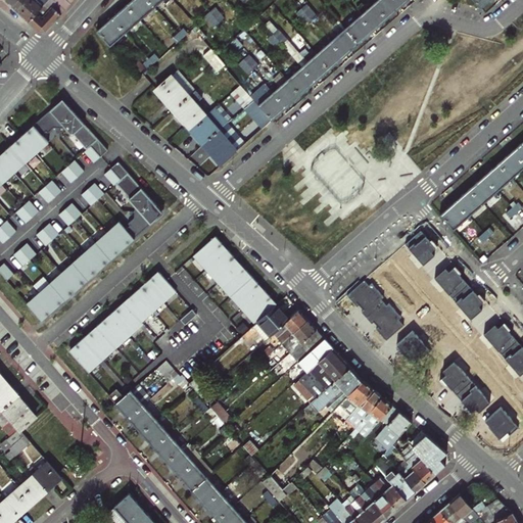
[(15,0),(11,6),(19,14),(32,0),(15,0)]
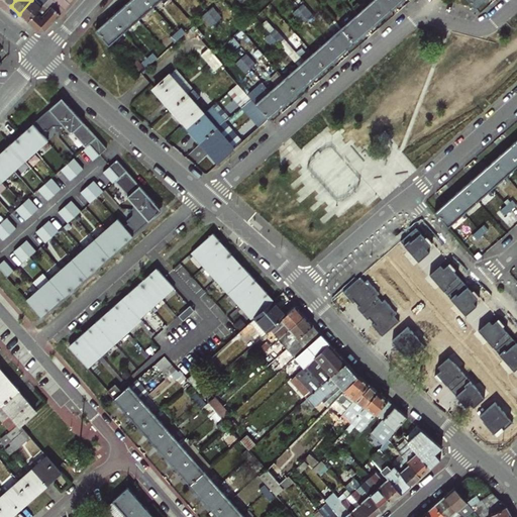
[(31,0),(19,14),(27,21),(46,0),(31,0)]
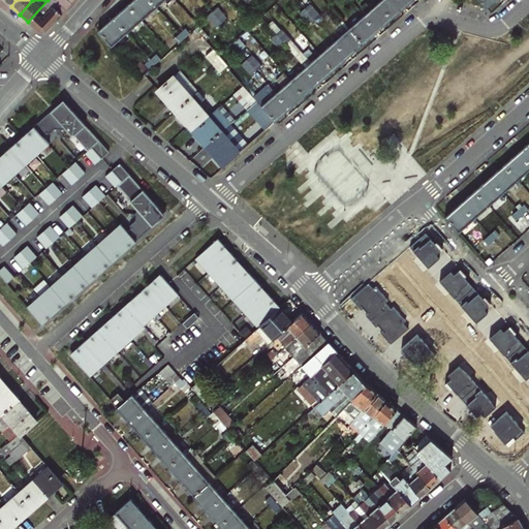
[(39,31),(47,31),(71,3),(67,0),(48,0),(28,22),(39,31)]
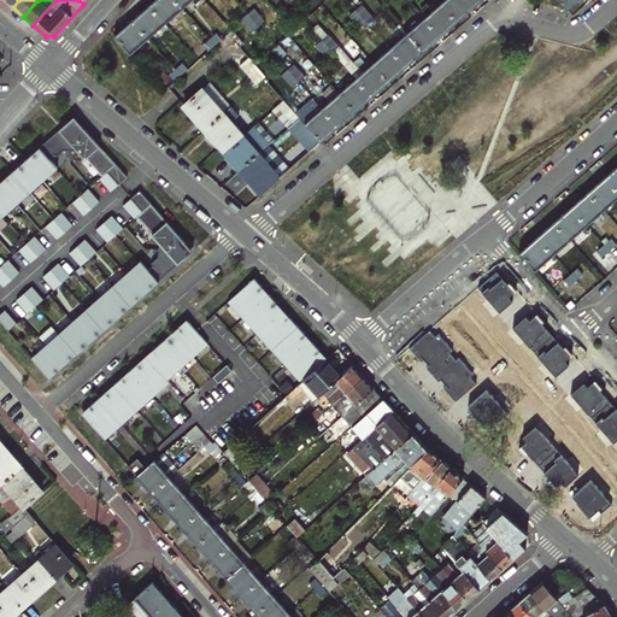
[(164,22),(181,7),(174,0),(154,0),(148,5),(164,22)]
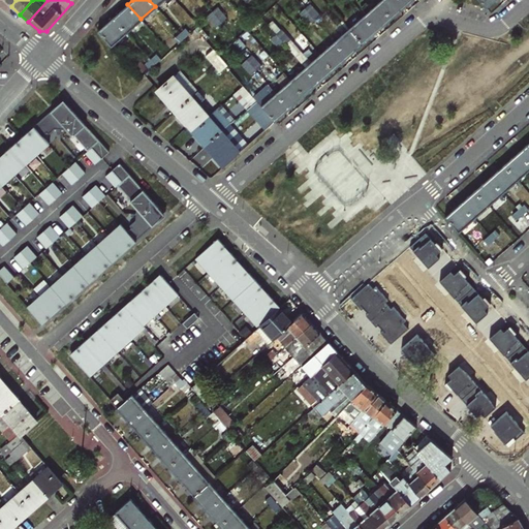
[(392,17),(406,4),(402,0),(381,0),(378,2),(392,17)]
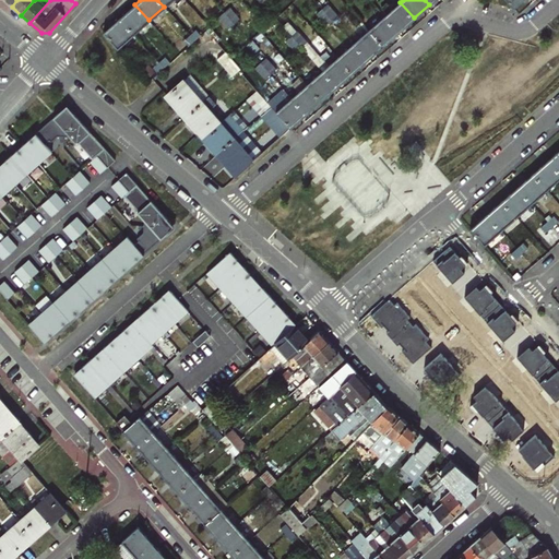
[(399,32),(414,18),(400,2),(384,16),(399,32)]
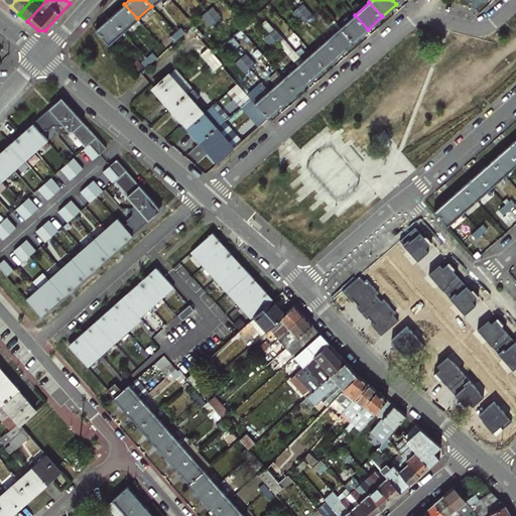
[(302,3),(297,7),(306,18),(311,13),(302,3)]
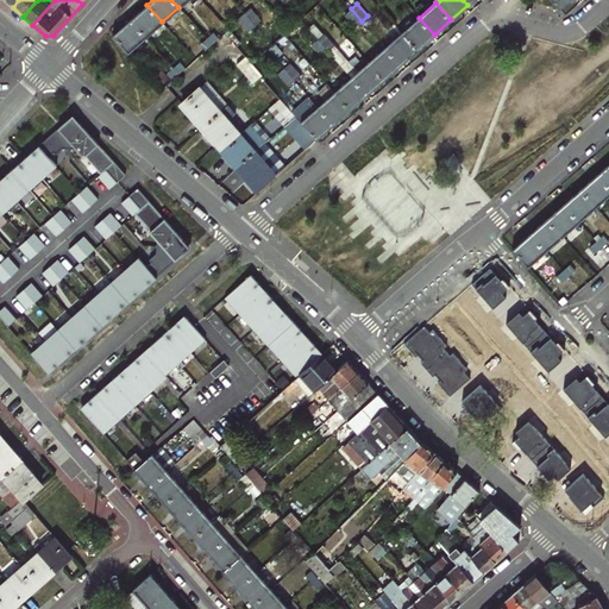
[(145,36),(162,22),(146,5),(131,19),(145,36)]
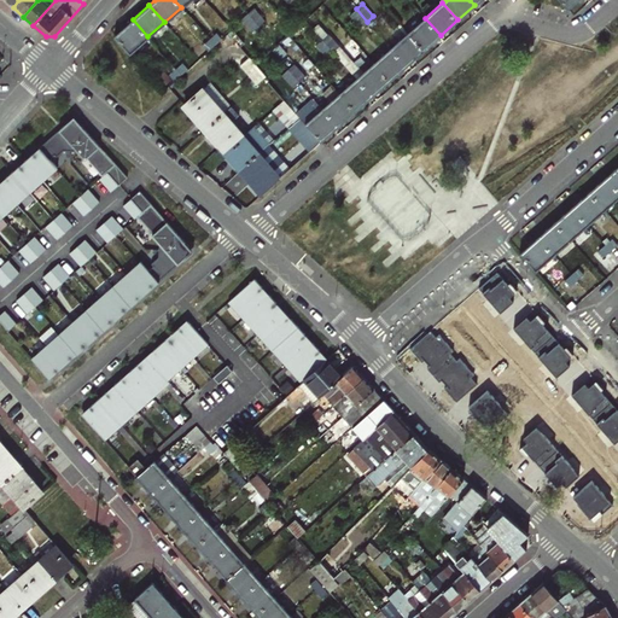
[(264,19),(254,7),(248,12),(258,25),(264,19)]
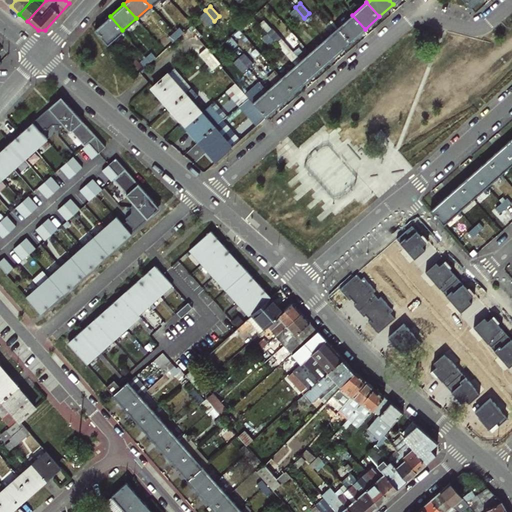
[(304,18),(295,7),(289,12),(299,22),(304,18)]
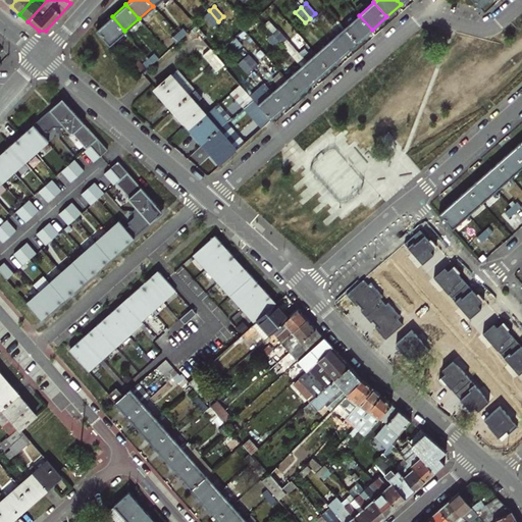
[(218,21),(209,10),(203,15),(213,27),(218,21)]
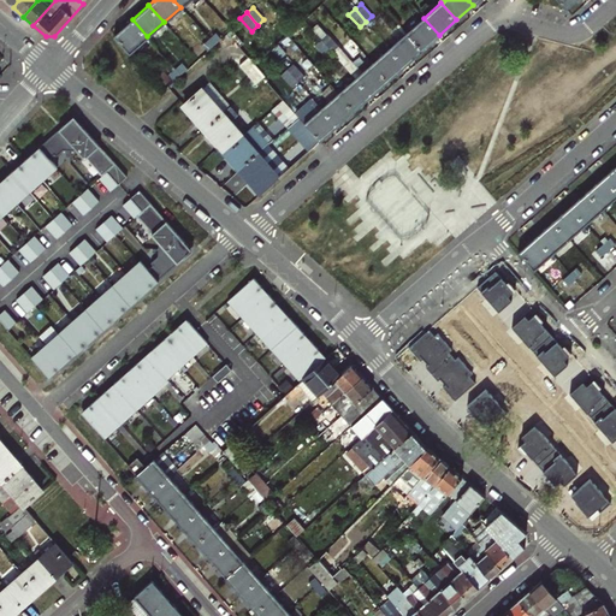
[(422,51),(439,35),(424,18),(407,34),(422,51)]
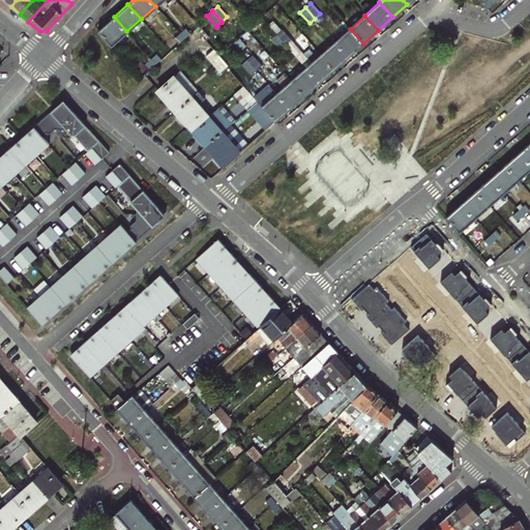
[(112,45),(126,31),(114,17),(98,30),(112,45)]
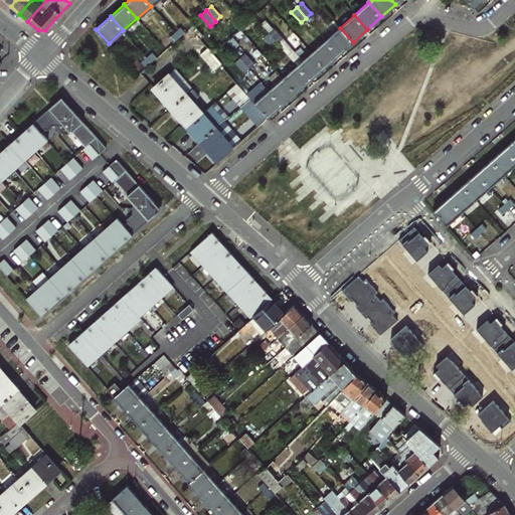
[(274,27),(269,32),(278,42),(283,38),(274,27)]
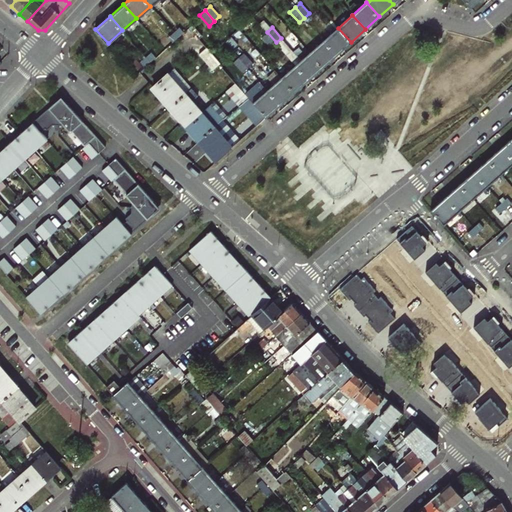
[(324,40),(336,54),(351,42),(338,28),(324,40)]
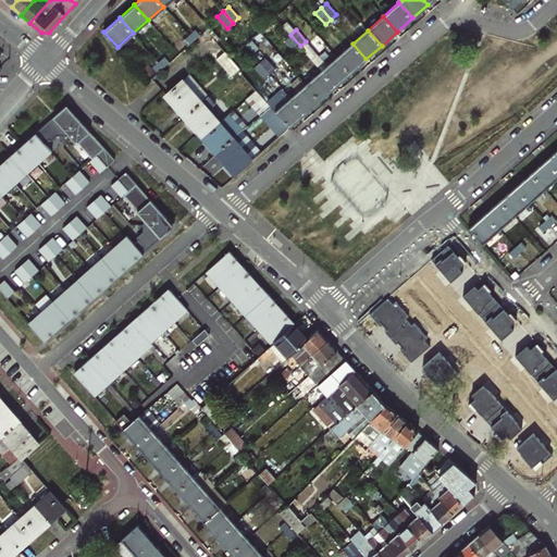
[(187,45),(193,40),(188,35),(183,40),(187,45)]
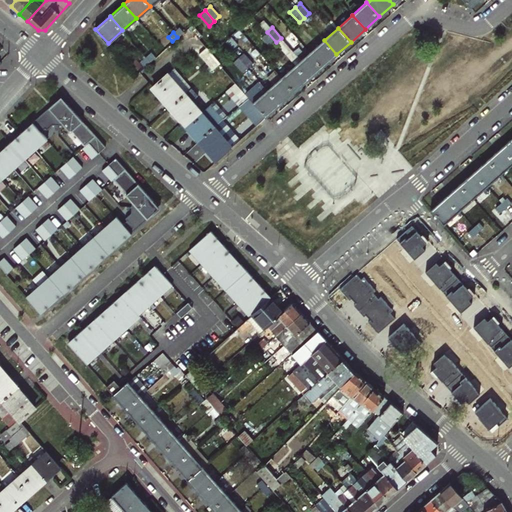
[(276,42),(267,32),(262,36),(271,47),(276,42)]
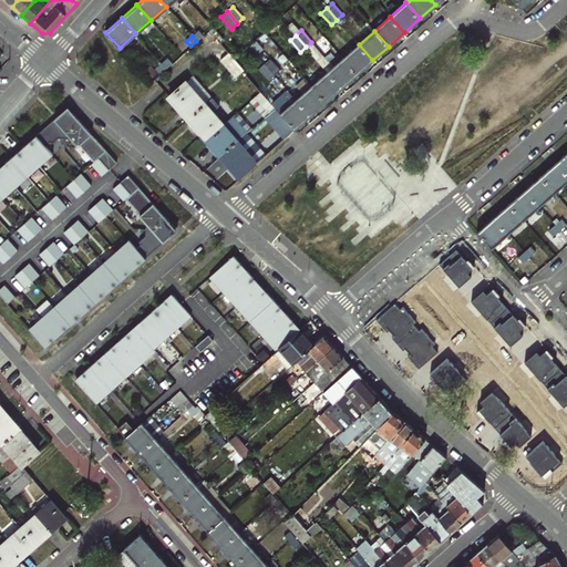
[(357,74),(372,60),(359,44),(343,59),(357,74)]
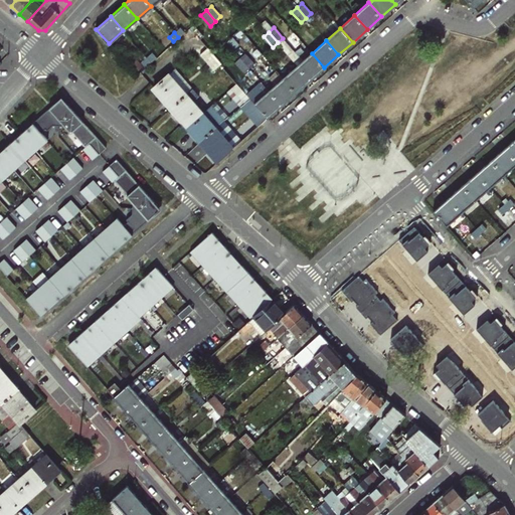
[(213,71),(220,65),(206,49),(199,55),(213,71)]
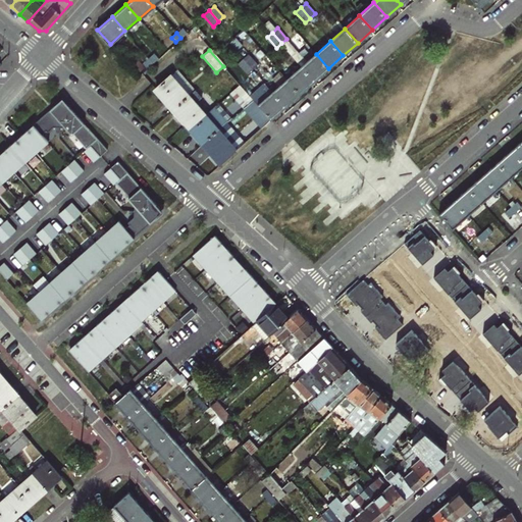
[(152,62),(158,57),(154,53),(148,58),(152,62)]
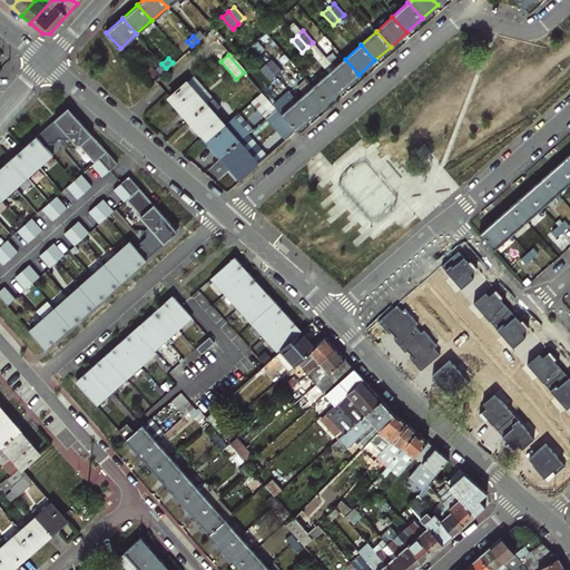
[(282,70),(271,58),(265,64),(276,75),(282,70)]
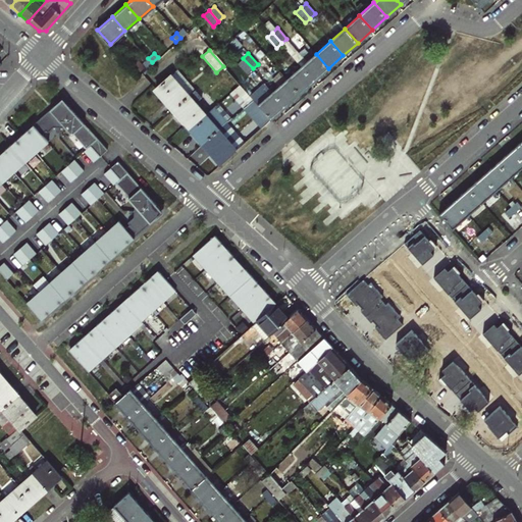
[(314,81),(328,68),(316,54),(302,66),(314,81)]
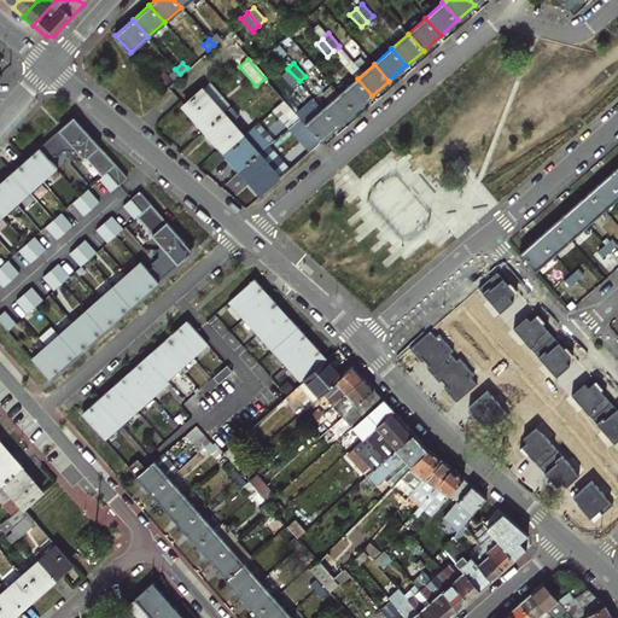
[(168,75),(173,80),(180,74),(175,69),(172,65),(168,69),(170,73),(168,75)]
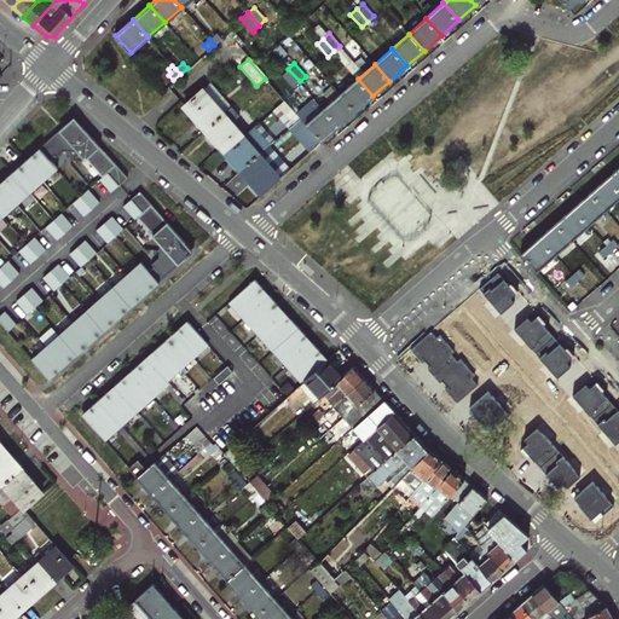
[(300,81),(288,69),(282,74),(293,87),(300,81)]
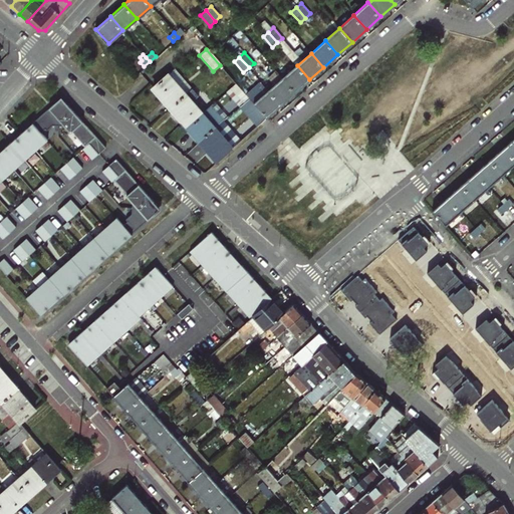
[(295,92),(309,79),(297,65),(283,78),(295,92)]
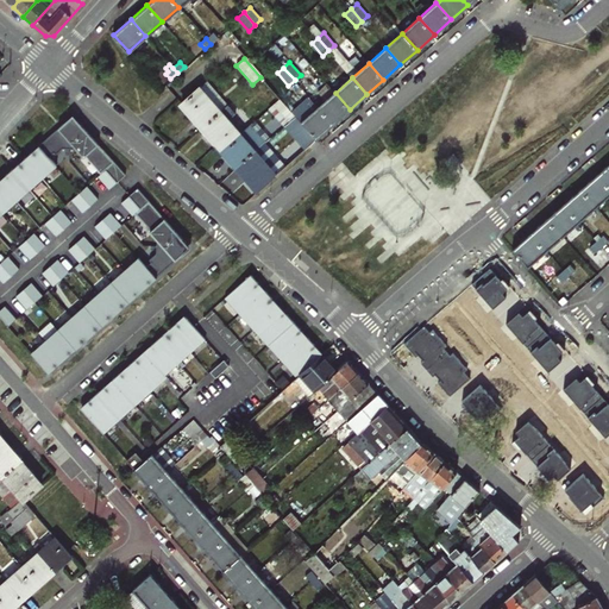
[(202,127),(220,112),(228,105),(207,81),(181,102),(202,127)]
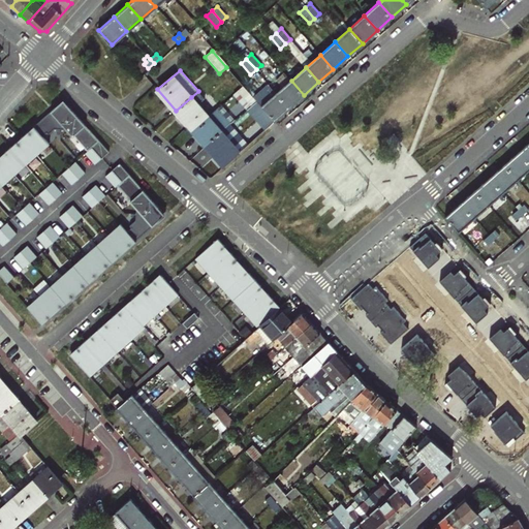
[(289,107),(304,95),(291,81),(277,93),(289,107)]
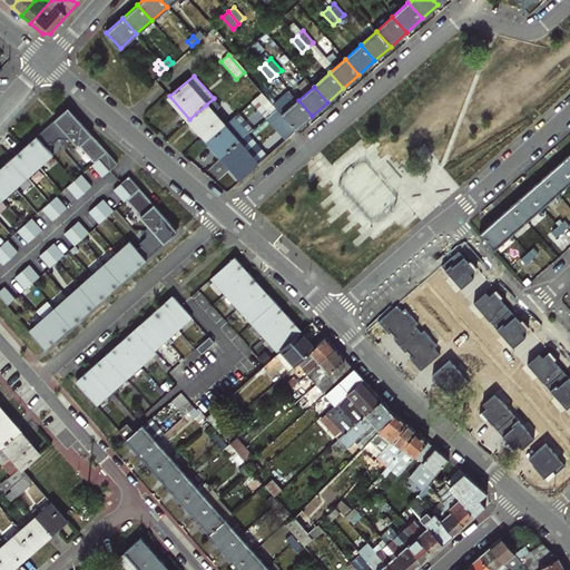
[(295,130),(312,116),(298,100),(288,89),(273,105),(276,108),(295,130)]
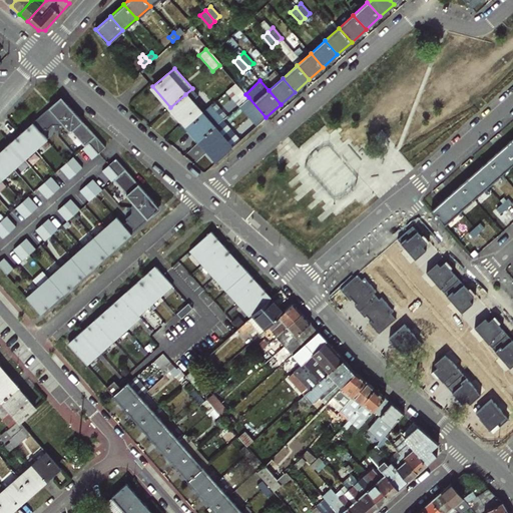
[(238,106),(248,97),(245,94),(235,83),(225,92),(238,106)]
